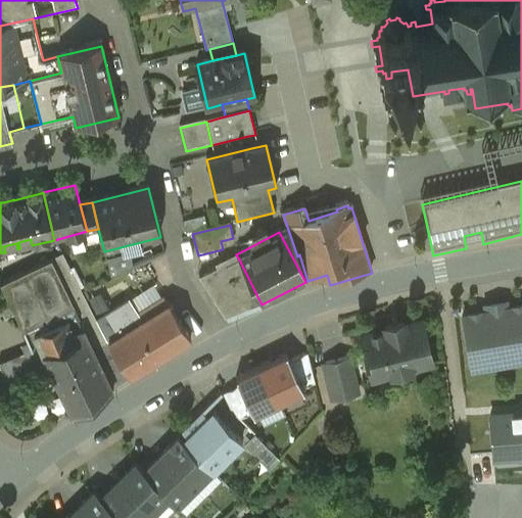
[(96,321),(63,255),(49,263),(68,302),(76,317),(112,390),(131,380),(108,344),(106,342),(96,321)]
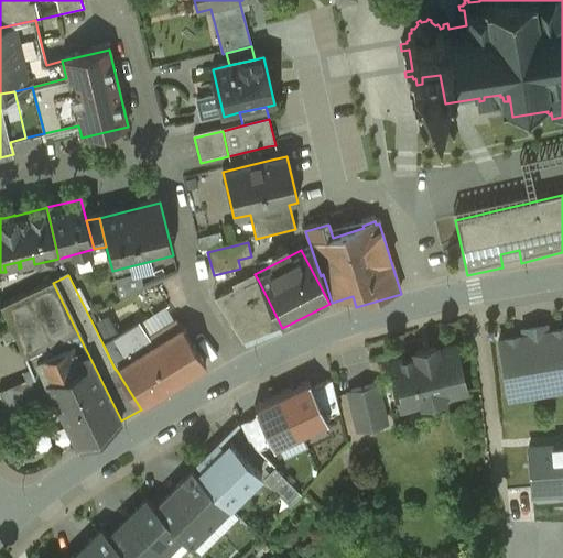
[(282,328),(258,280),(215,301),(244,345),(282,328)]
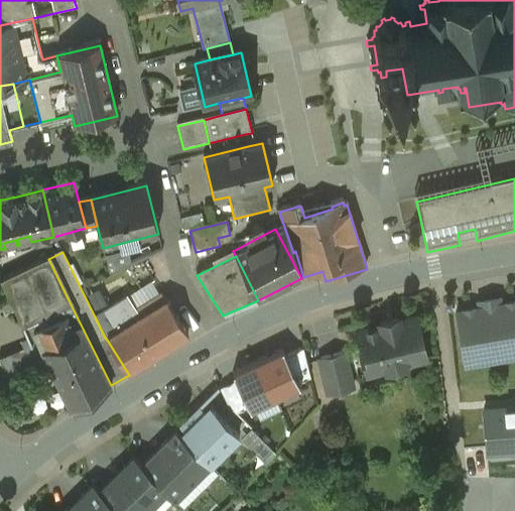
[(111,385),(75,312),(70,315),(63,302),(69,299),(68,298),(48,259),(0,280),(0,282),(8,301),(0,304),(0,308),(4,316),(13,312),(30,348),(32,353),(40,350),(41,352),(43,351),(49,365),(72,410),(111,385)]
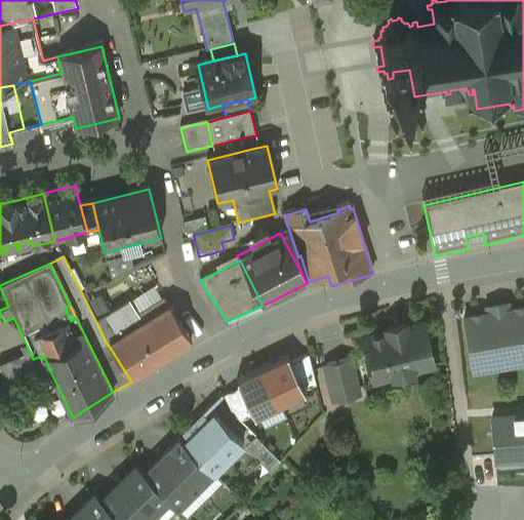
[(142,325),(109,346),(131,382),(192,343),(165,302),(137,318),(142,325)]
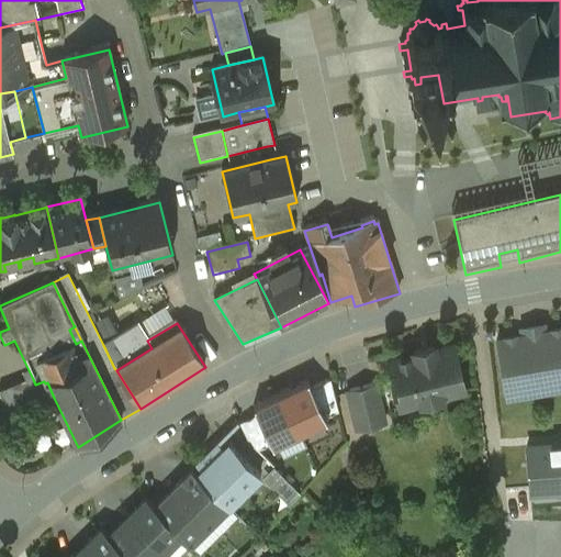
[(137,324),(103,345),(114,368),(116,370),(152,348),(147,341),(137,324)]
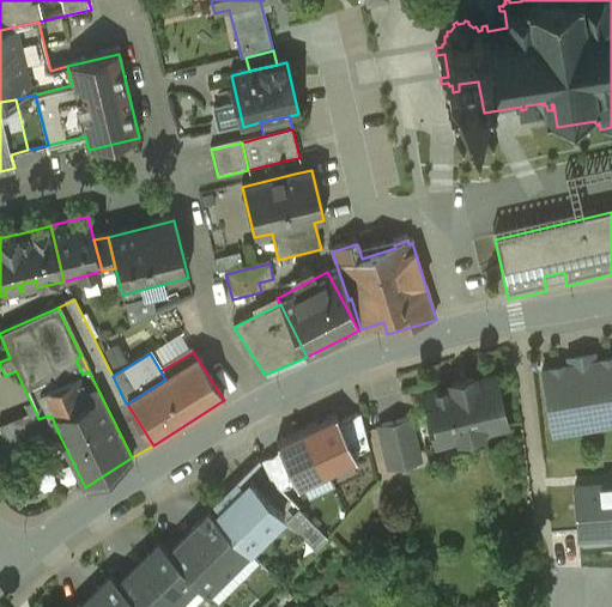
[(567,360),(569,372),(598,368),(595,356),(567,360)]
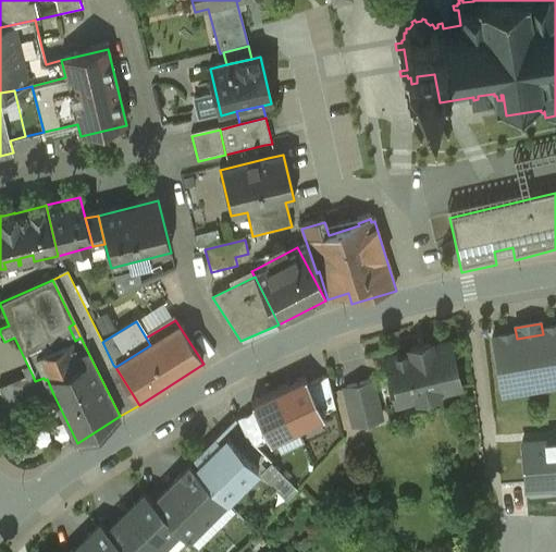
[(517,339),(493,343),(502,396),(555,387),(555,331),(543,334),(517,339)]
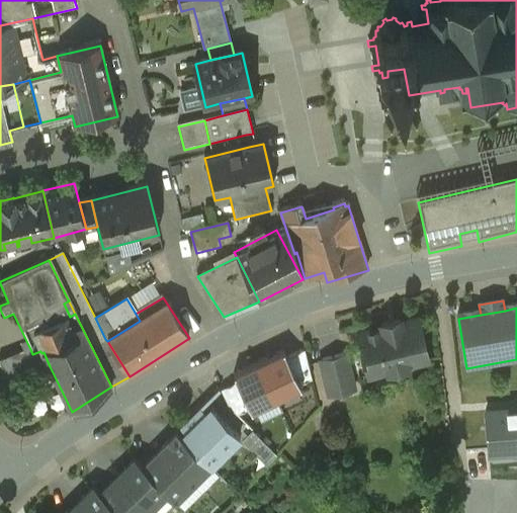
[(401,322),(381,327),(381,330),(362,335),(366,351),(362,352),(368,377),(386,373),(388,376),(410,371),(409,367),(428,363),(418,321),(402,325),(401,322)]
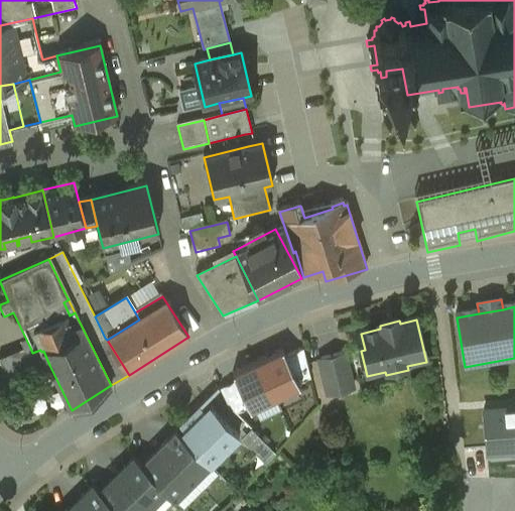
[(30,348),(0,360),(7,376),(18,371),(20,376),(37,370),(49,365),(43,351),(41,352),(40,350),(32,353),(30,348)]
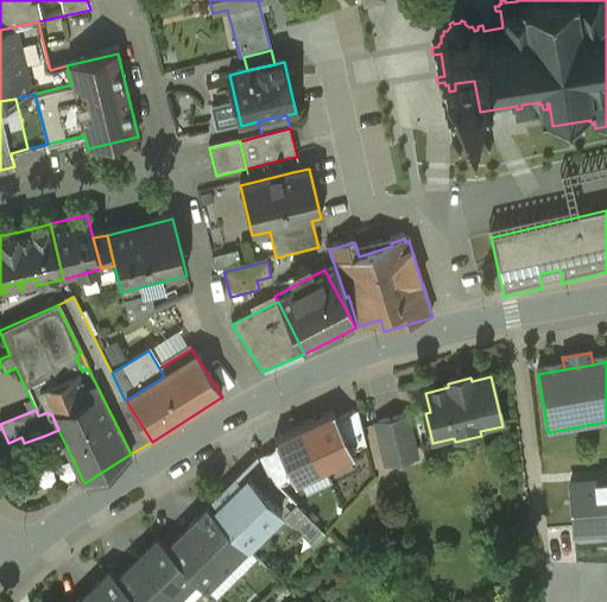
[(334,417),(304,430),(323,471),(353,457),(334,417)]
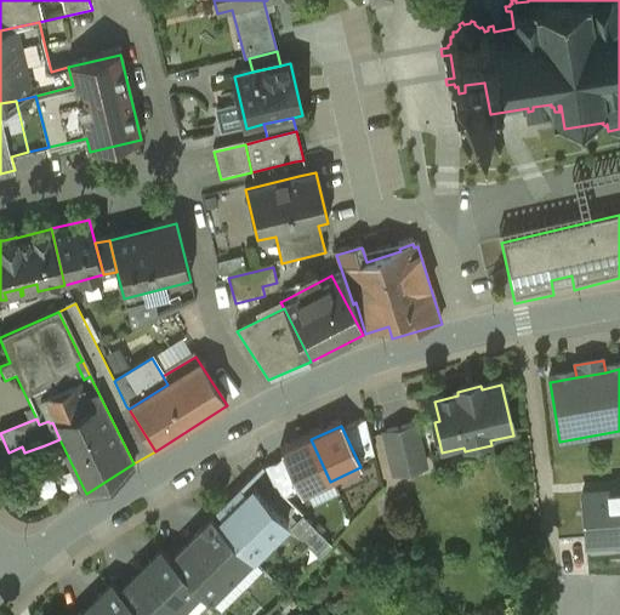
[(415,427),(384,436),(394,478),(426,470),(415,427)]
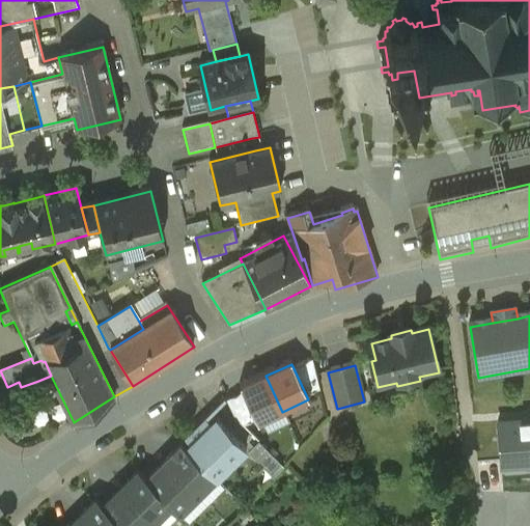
[(266,376),(241,387),(257,423),(282,412),(266,376)]
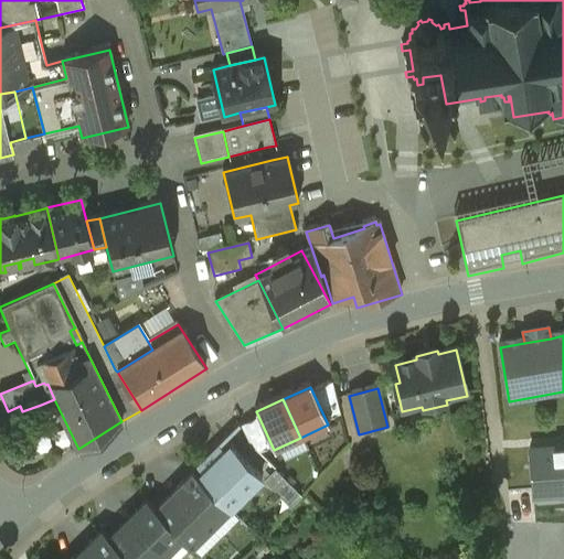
[(262,479),(226,442),(241,427),(238,426),(191,472),(193,474),(229,511),(230,511),(262,479)]
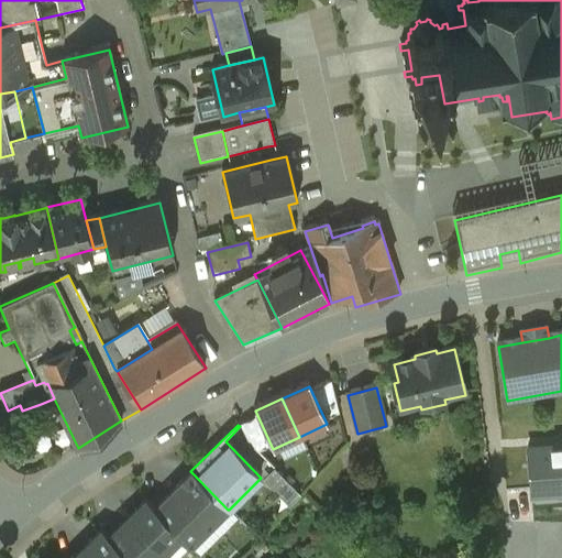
[(561,448),(529,451),(532,495),(561,493),(561,448)]
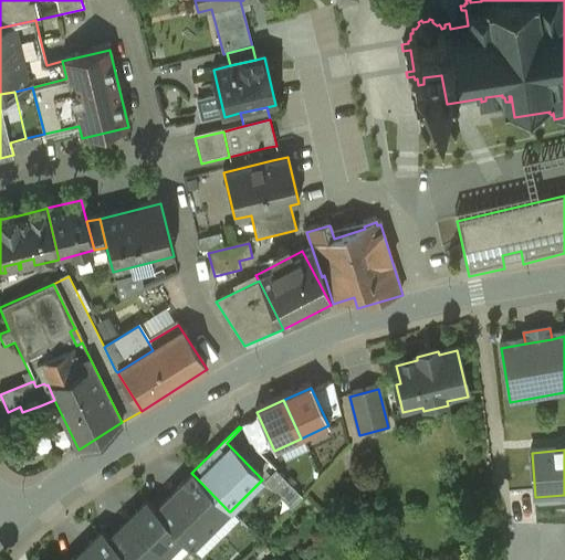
[(280,454),(270,465),(296,492),(307,481),(280,454)]
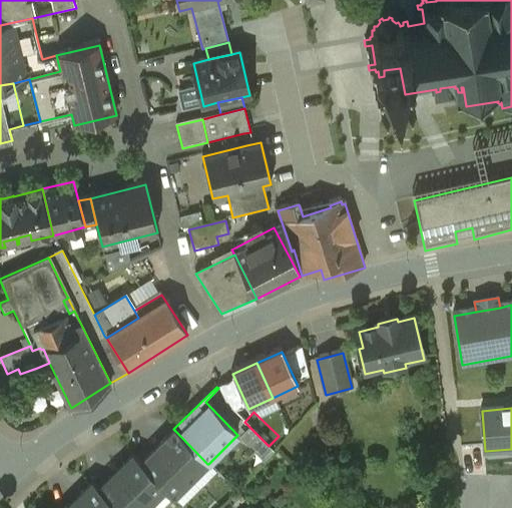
[(207,464),(175,431),(158,448),(190,481),(207,464)]
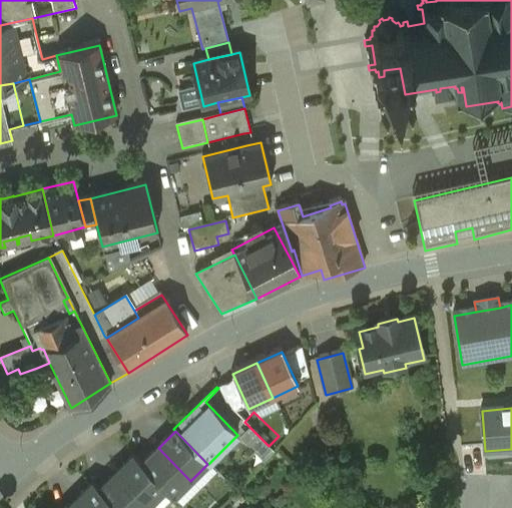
[(190,481),(158,448),(141,464),(140,465),(164,489),(165,490),(172,498),(190,481)]
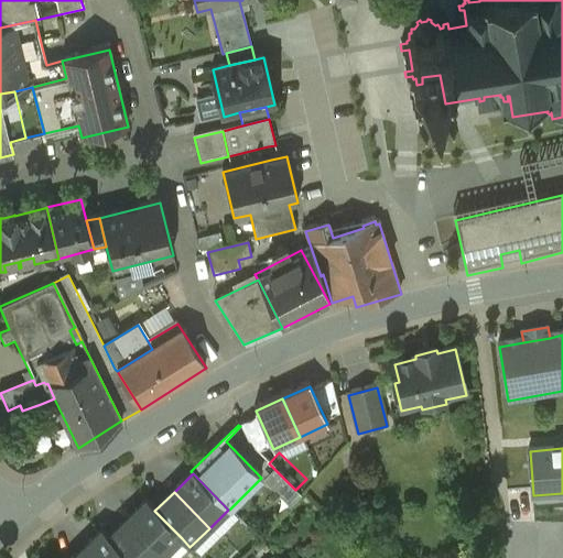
[(155,510),(147,501),(128,521),(163,556),(182,538),(181,537),(154,511),(155,510)]
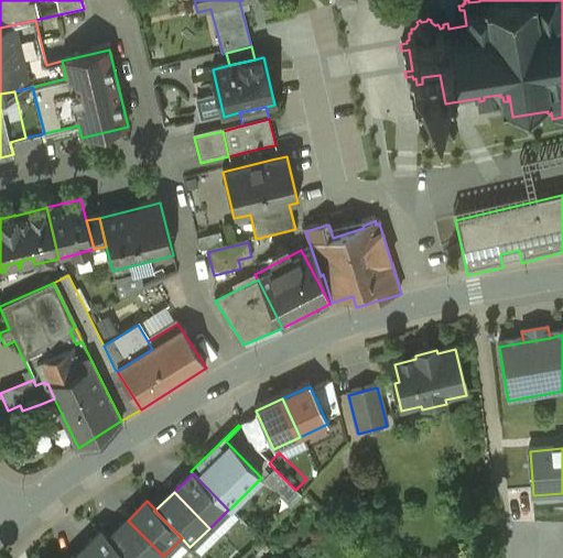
[(162,557),(163,556),(128,521),(109,538),(127,557),(162,557)]
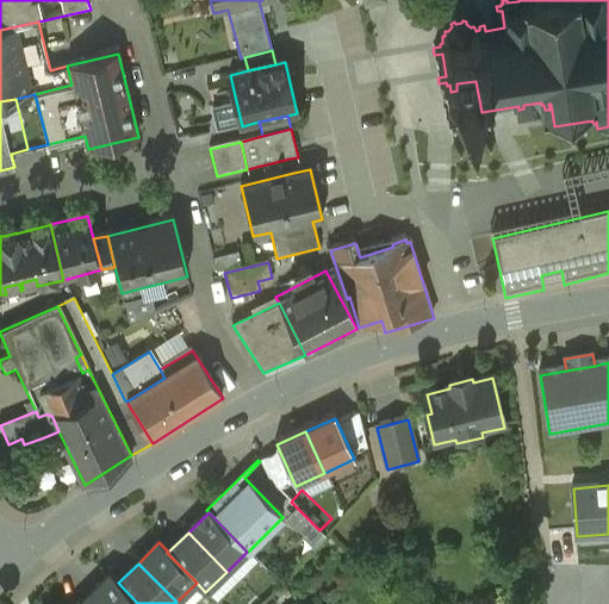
[(111,574),(89,596),(98,603),(137,603),(118,583),(111,574)]
